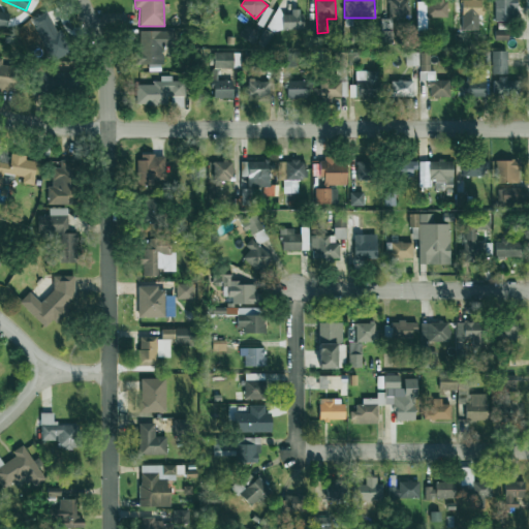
[(409,18),(408,0),(389,0),(389,18),(409,18)]
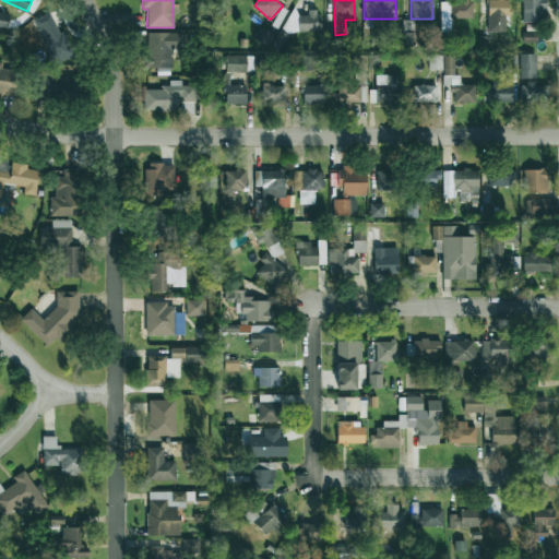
[(439,0),(440,32),(451,31),(451,19),(472,18),(471,0),(439,0)]
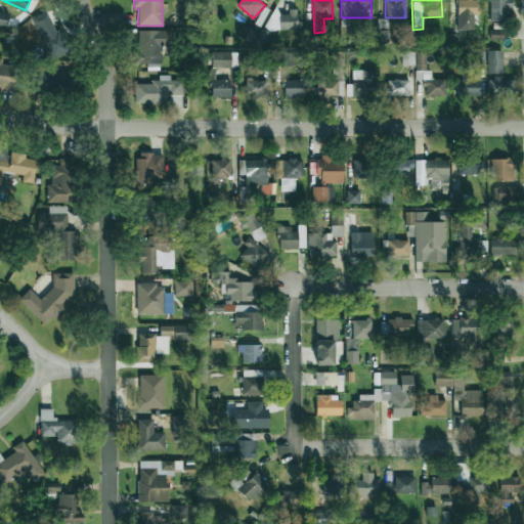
[(456,0),(457,17),(477,17),(476,0),(456,0)]
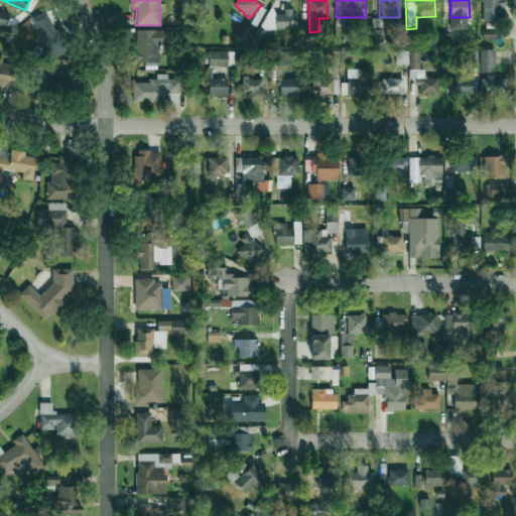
[(505,20),(505,0),(482,0),(483,20),(505,20)]
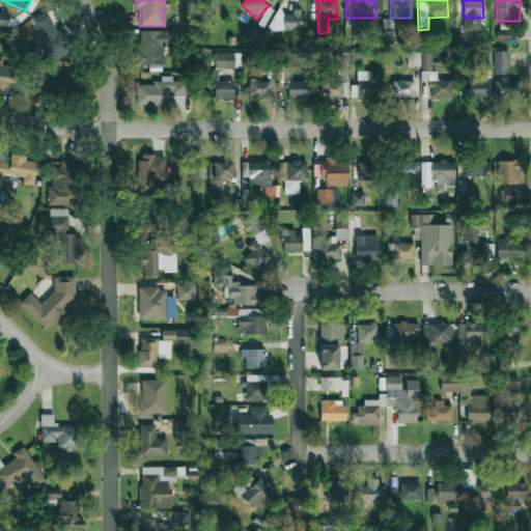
[(283,30),(303,30),(303,9),(291,9),(291,15),(283,15),(283,30)]
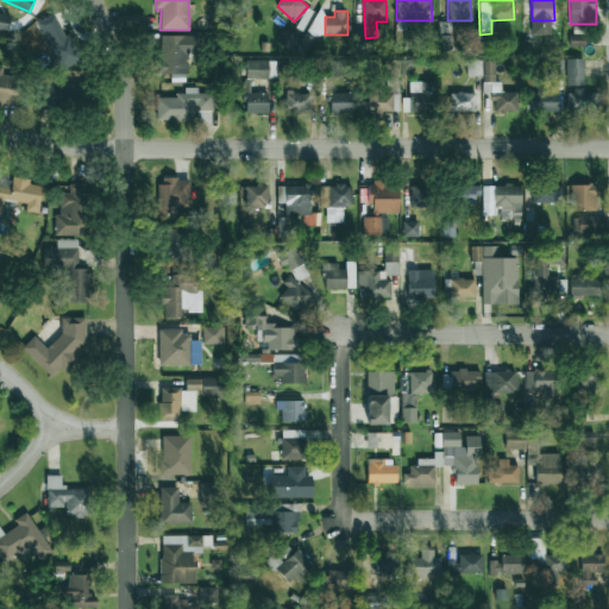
[(0,30),(8,32),(11,16),(0,13),(0,30)]
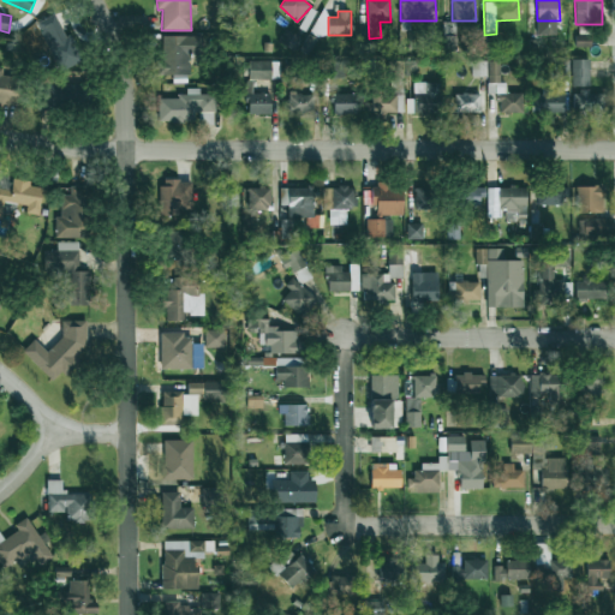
[(72,34),(64,36),(55,15),(37,22),(58,72),(83,61),(72,34)]
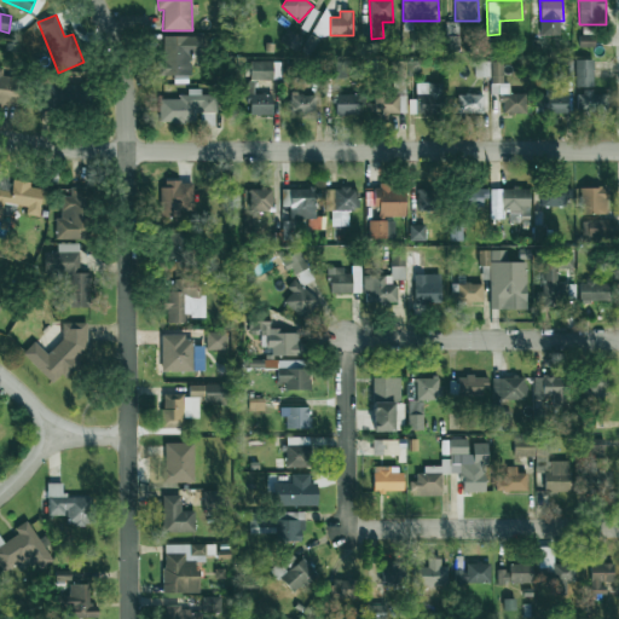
[(329,35),(329,18),(317,18),(317,35),(329,35)]
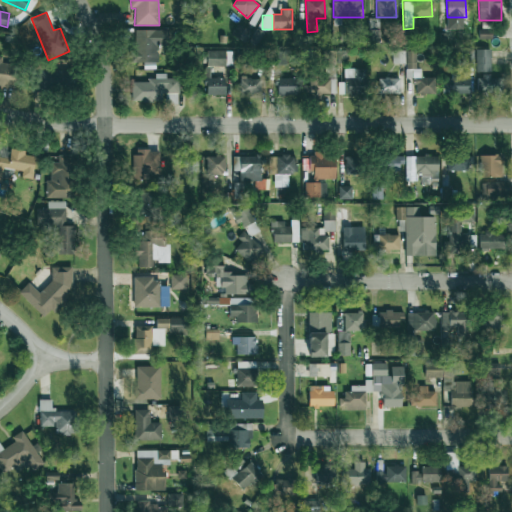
[(245,42),(250,31),(237,25),(232,36),(245,42)]
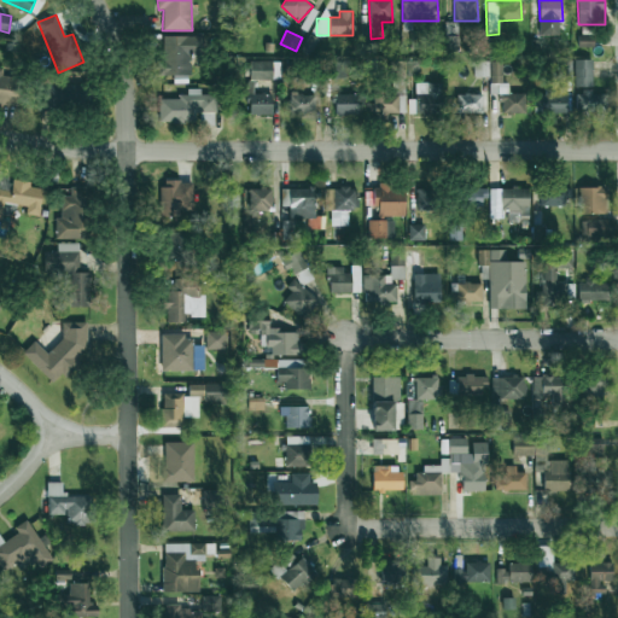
[(202,36),(163,35),(163,75),(190,75),(191,54),(202,54),(202,36)]
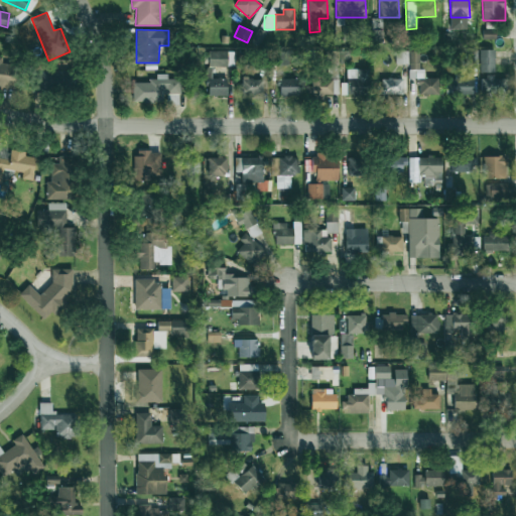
[(383,29),(372,30),(373,42),(383,41),(383,29)]
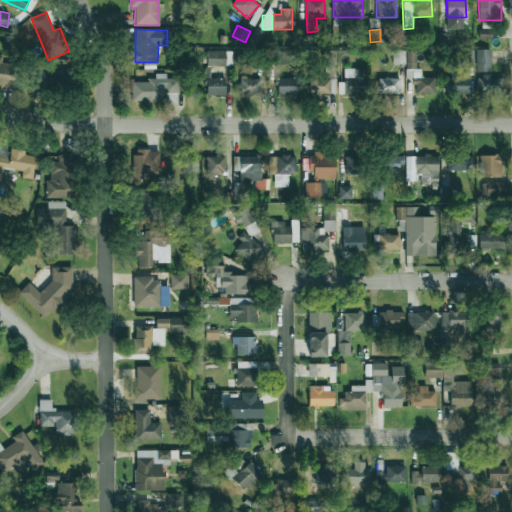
[(492,38),(492,29),(479,29),(479,39),(492,38)]
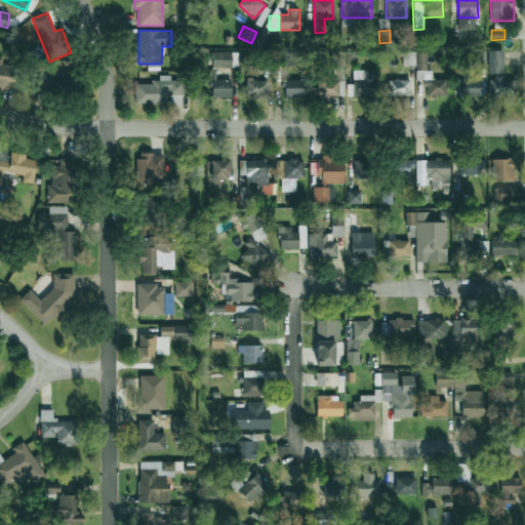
[(503,73),(502,50),(487,50),(488,74),(503,73)]
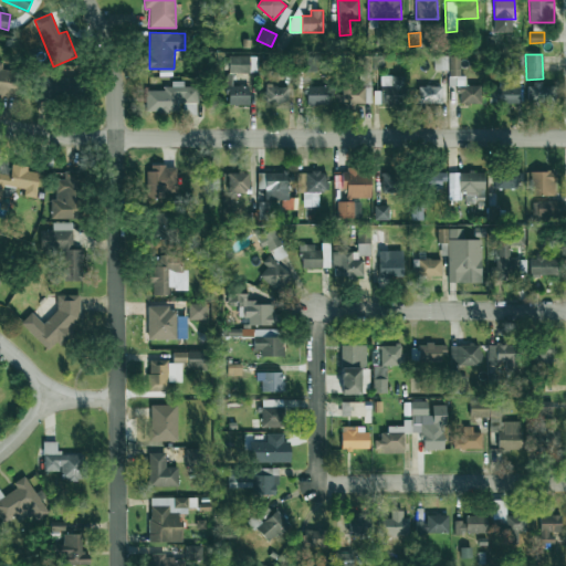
[(371,104),(370,69),(384,69),(384,55),(357,55),(358,86),(343,86),(343,104),(371,104)]
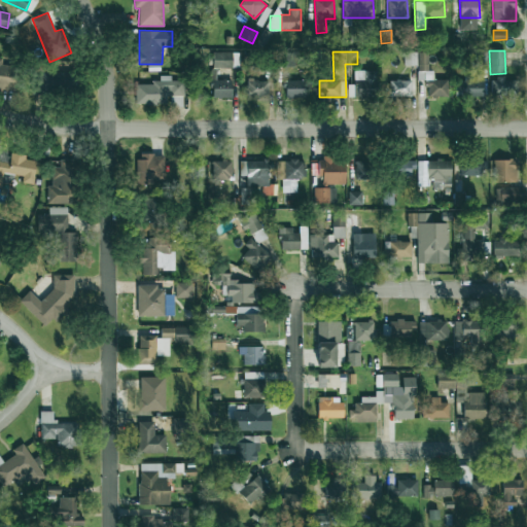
[(417,65),(417,51),(405,51),(405,65),(417,65)]
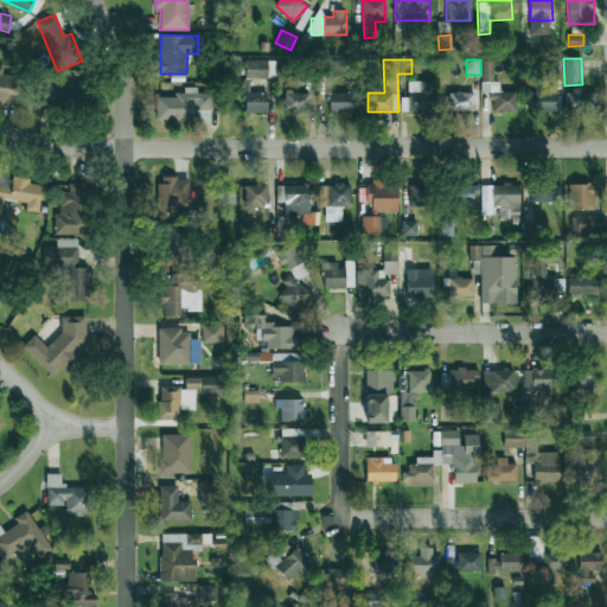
[(516,112),(516,91),(499,91),(499,83),(493,83),(493,59),(481,59),(481,91),(492,93),(492,110),(516,112)]
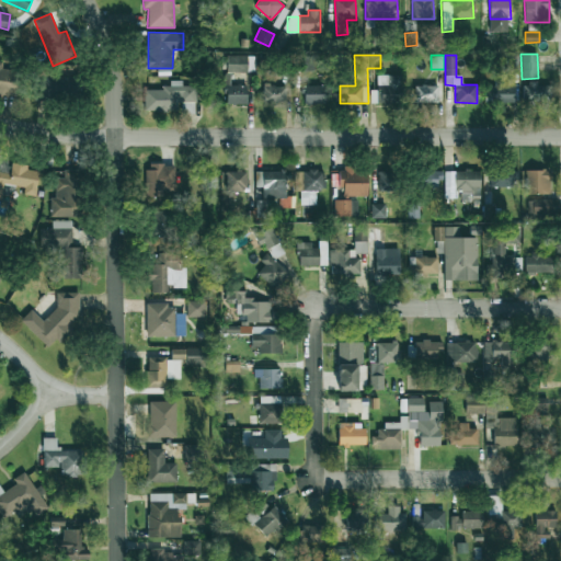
[(510,71),(519,71),(519,55),(510,55),(510,71)]
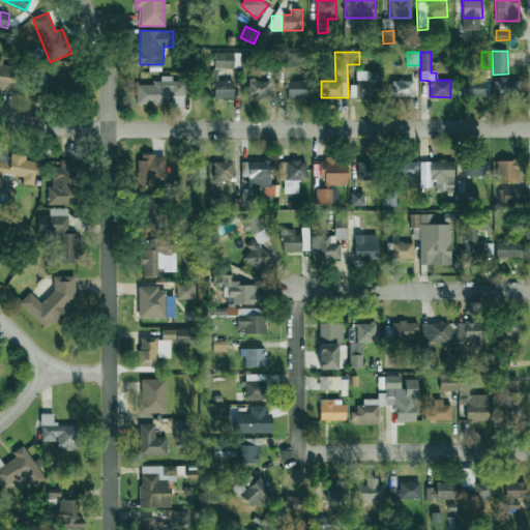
[(240,67),(240,53),(214,53),(214,68),(240,67)]
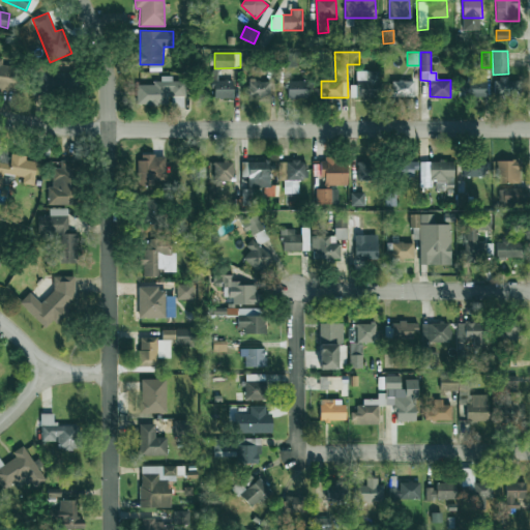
[(286,66),(295,67),(296,54),(287,53),(286,66)]
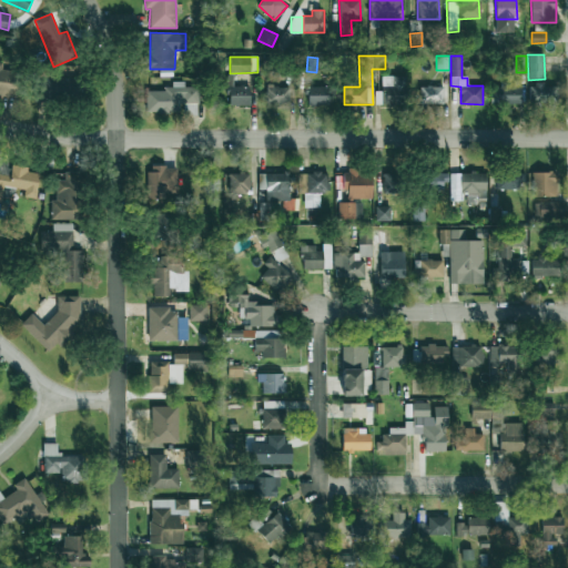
[(2,63),(0,62),(0,94),(16,97),(19,71),(1,69),(2,63)]
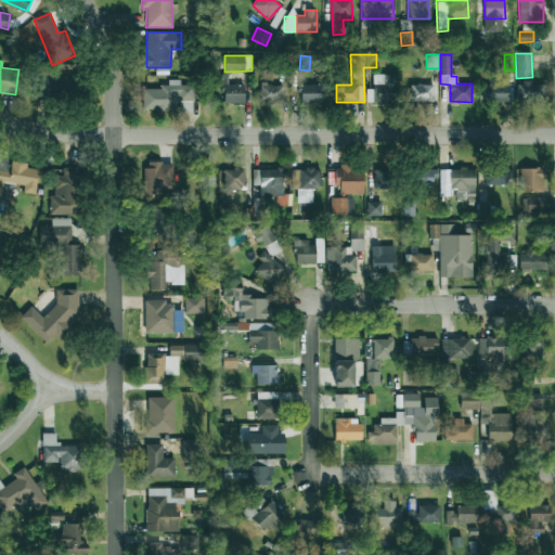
[(245,103),(245,84),(228,85),(228,73),(222,73),(223,103),(245,103)]
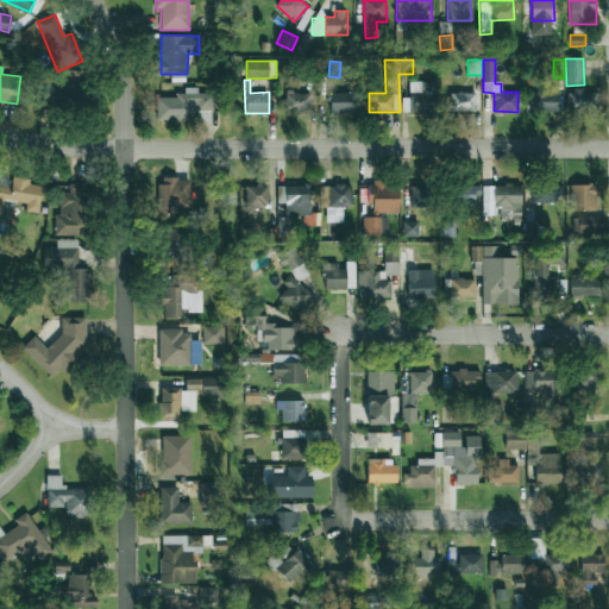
[(434,81),(409,82),(410,113),(435,112),(434,81)]
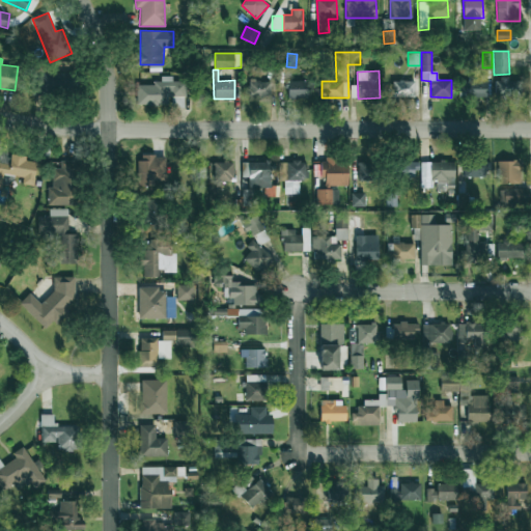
[(32,94),(73,93),(72,72),(32,73),(32,94)]
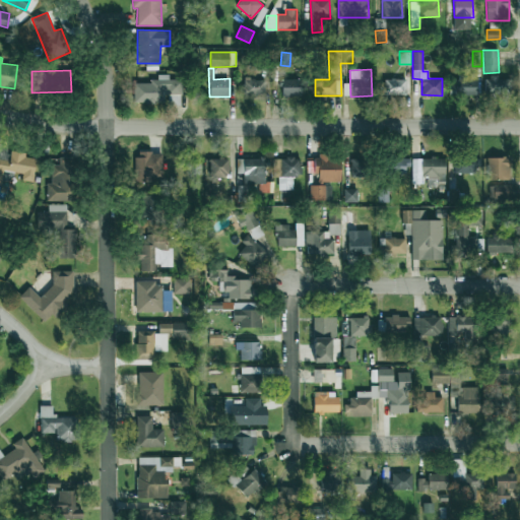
[(477,71),(459,71),(459,79),(450,79),(450,94),(477,94),(477,71)]
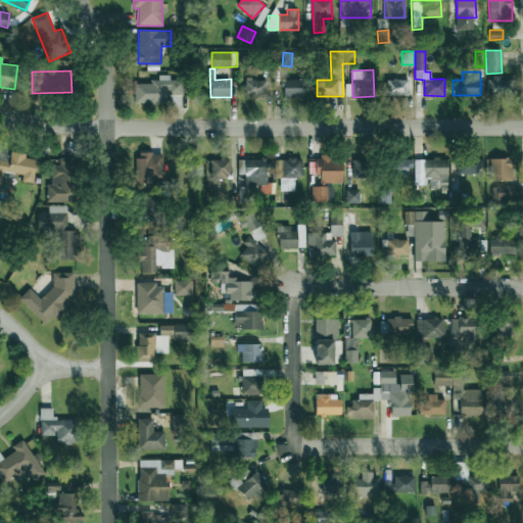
[(135,103),(164,103),(164,95),(182,95),(183,80),(170,80),(170,76),(158,75),(157,83),(135,83),(135,103)]
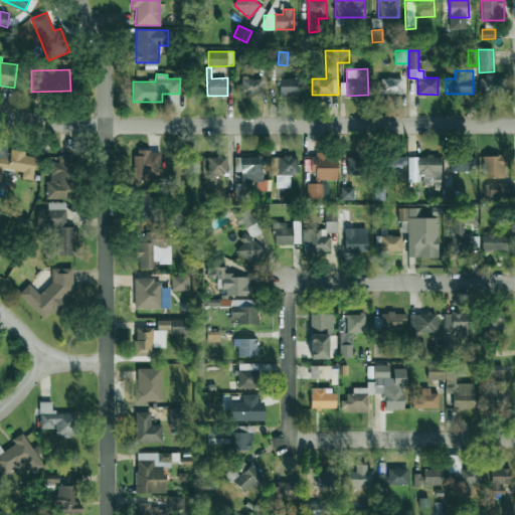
[(506,94),(505,76),(480,77),(481,94),(506,94)]
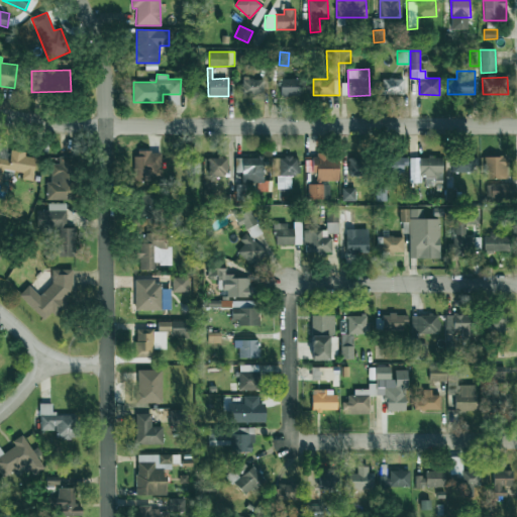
[(264,95),(264,78),(242,78),(242,86),(237,86),(238,96),(264,95)]
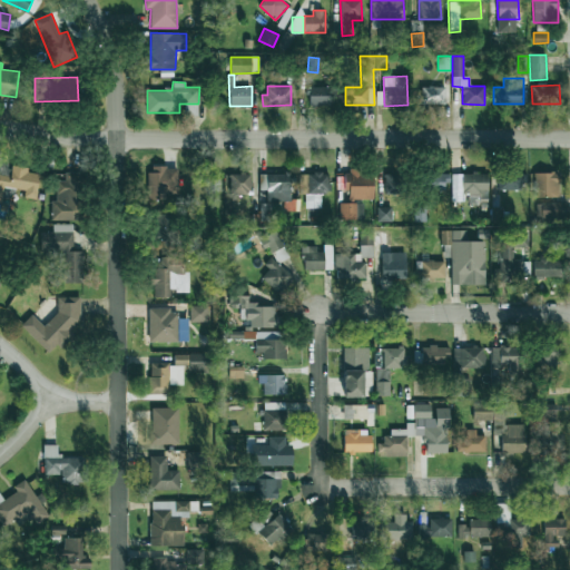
[(330,88),(310,87),(308,105),(330,106),(330,88)]
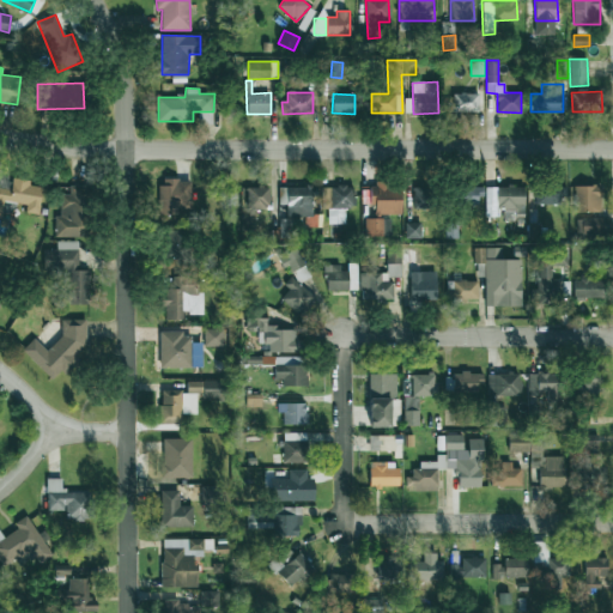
[(479,111),(478,93),(453,93),(454,102),(448,102),(448,113),(479,111)]
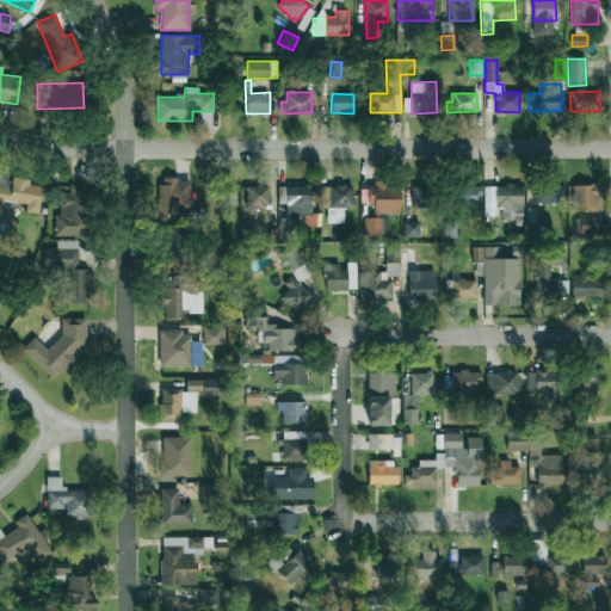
[(190,178),(159,179),(159,214),(179,213),(179,209),(190,209),(190,178)]
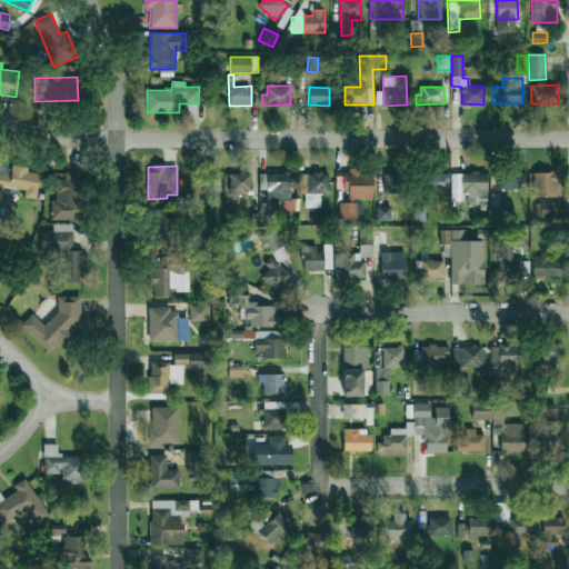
[(0,175),(0,201),(1,202),(3,187),(25,190),(23,197),(36,199),(40,173),(11,169),(10,177),(0,175)]
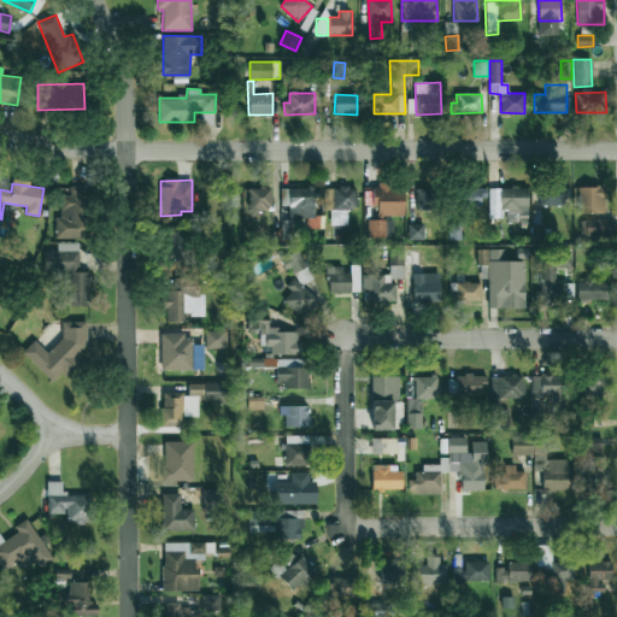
[(365,206),(376,206),(377,217),(404,216),(403,183),(377,184),(377,188),(364,188),(365,206)]
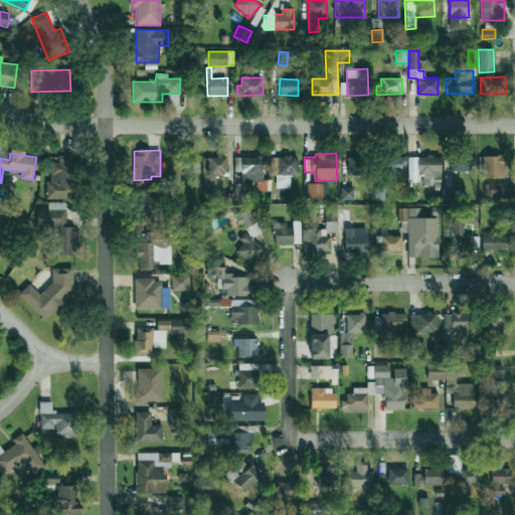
[(74,199),(73,156),(58,156),(58,163),(50,164),(50,182),(46,182),(46,199),(74,199)]
